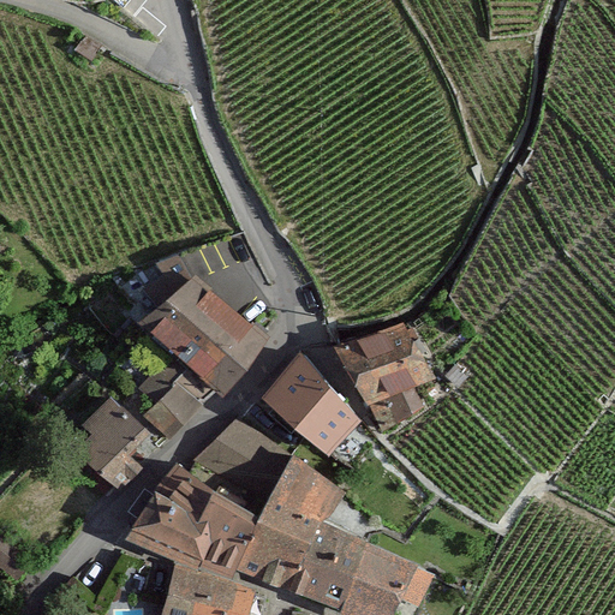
[(138,323),(214,395),(255,336),(185,285),(138,323)]
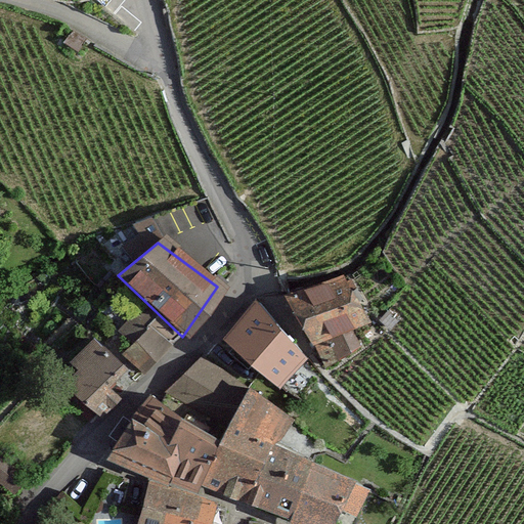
[(321,286),(288,298),(323,363),(355,352),(349,331),(366,325),(345,282),(321,286)]
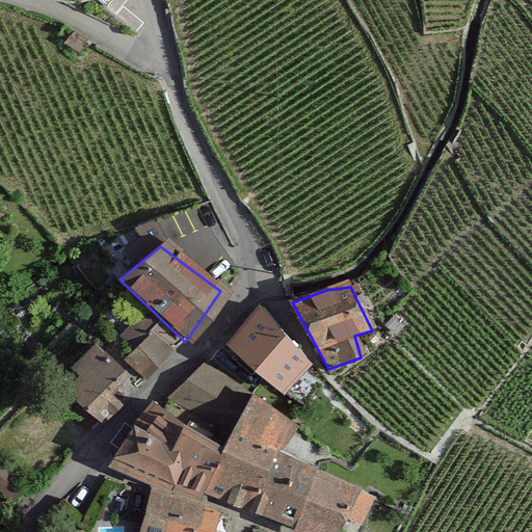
[(232,342),(285,384),(307,360),(261,307),(232,342)]
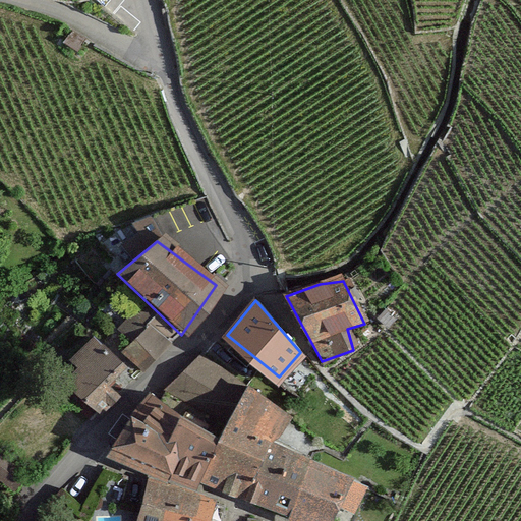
[(141,371),(164,347),(132,317),(119,332),(134,346),(125,356),(141,371)]
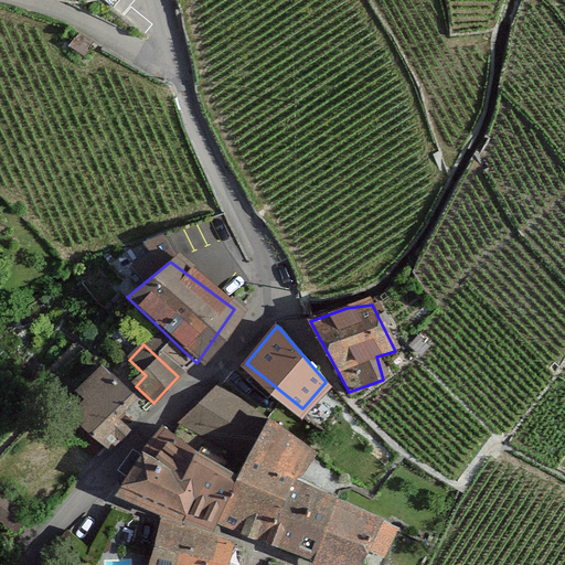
[(71,418),(106,449),(119,434),(107,423),(127,400),(97,373),(78,395),(85,402),(71,418)]
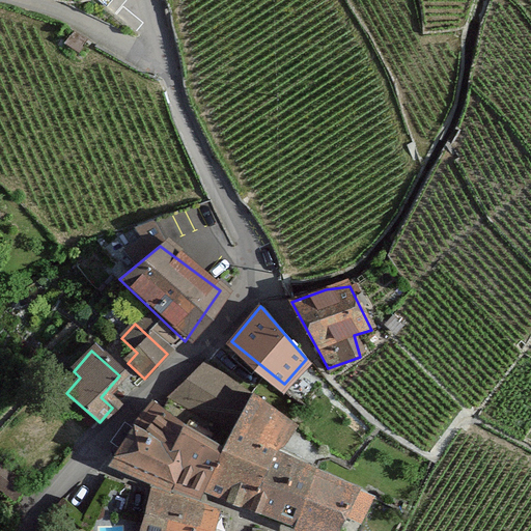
[(151,406),(126,440),(109,468),(152,487),(141,530),(208,530),(213,512),(194,507),(198,493),(299,530),(338,530),(343,521),(361,526),(369,502),(269,455),(288,427),(202,366),(169,397),(162,416),(151,406)]
